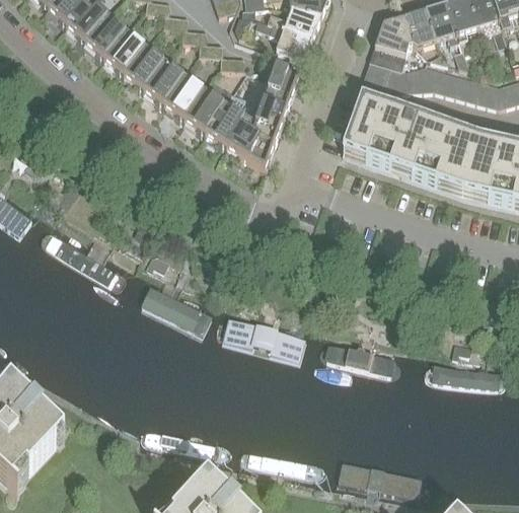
[(33,0),(46,13),(59,0),(33,0)]
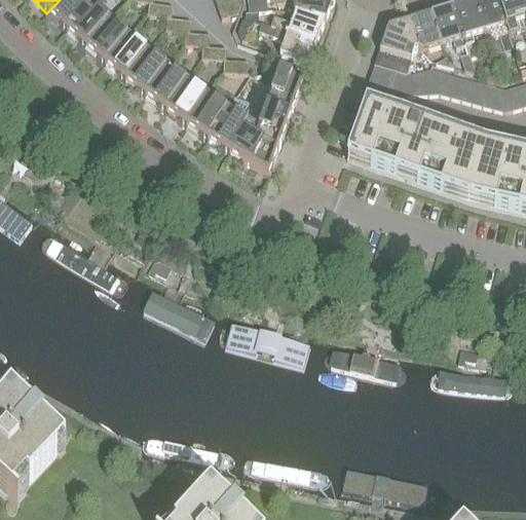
[(65,31),(90,4),(86,0),(60,0),(46,13),(65,31)]
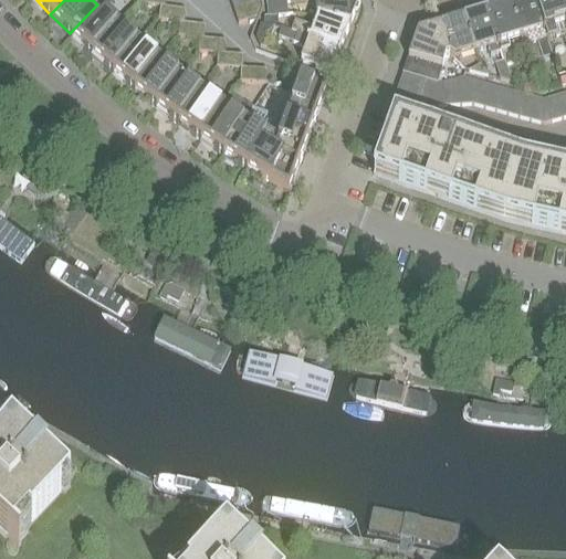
[(260,3),(259,0),(254,0),(233,8),(237,20),(247,17),(248,19),(253,17),(252,14),(255,14),(260,3)]
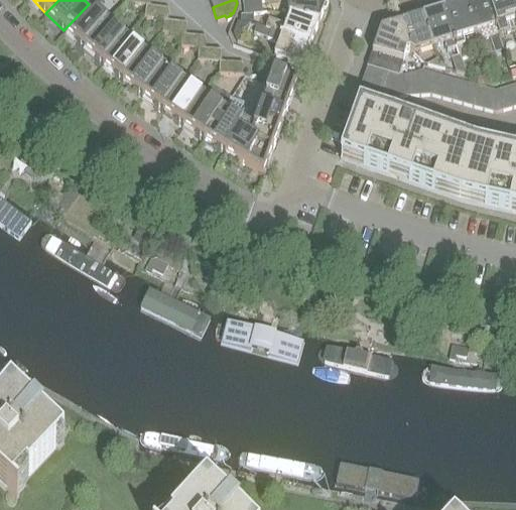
[(256,10),(255,0),(243,0),(243,11),(256,10)]
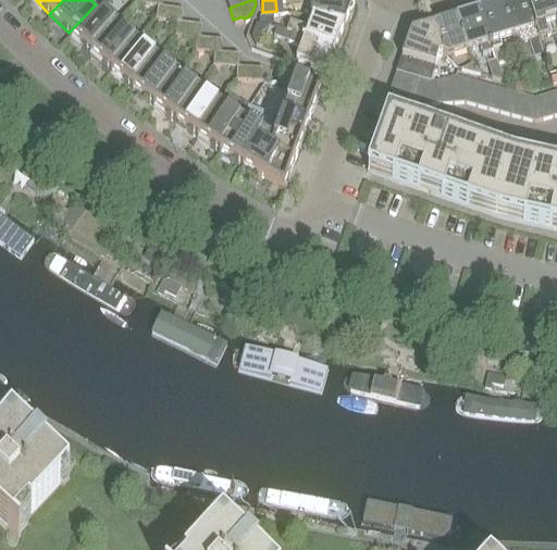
[(309,0),(311,13),(342,24),(349,2),(348,0),(309,0)]
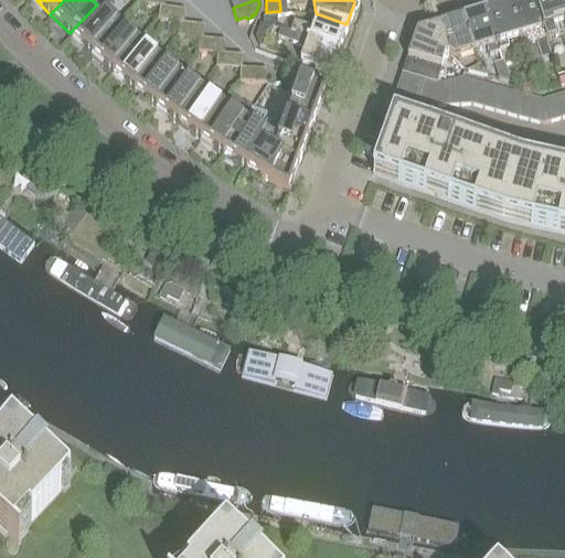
[(504,38),(519,33),(509,0),(505,0),(483,7),(494,41),(504,64),(512,62),(504,38)]
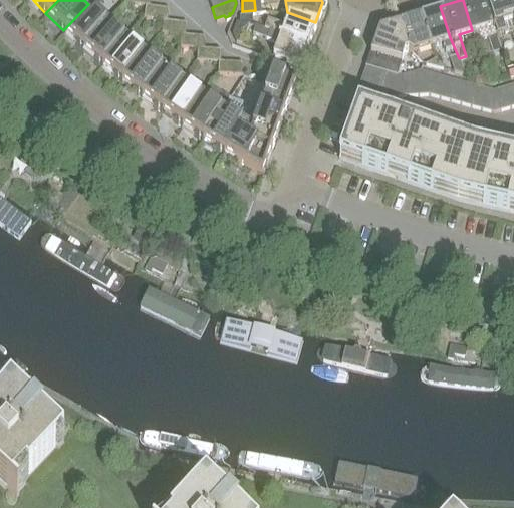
[(501,47),(486,0),(463,0),(472,30),(474,37),(489,32),(494,49),(501,47)]
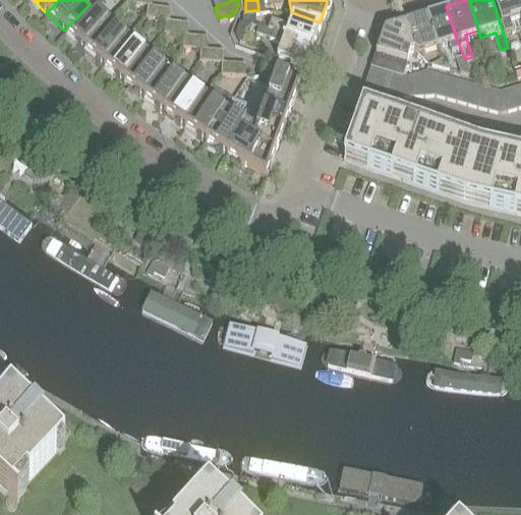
[(506,22),(520,17),(517,0),(493,0),(508,48),(509,47),(504,31),(508,29),(506,22)]
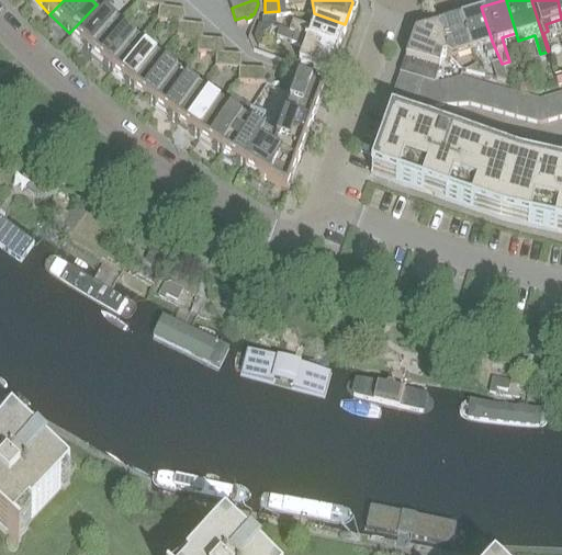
[(156,15),(177,19),(181,19),(183,7),(163,3),(158,2),(156,15)]
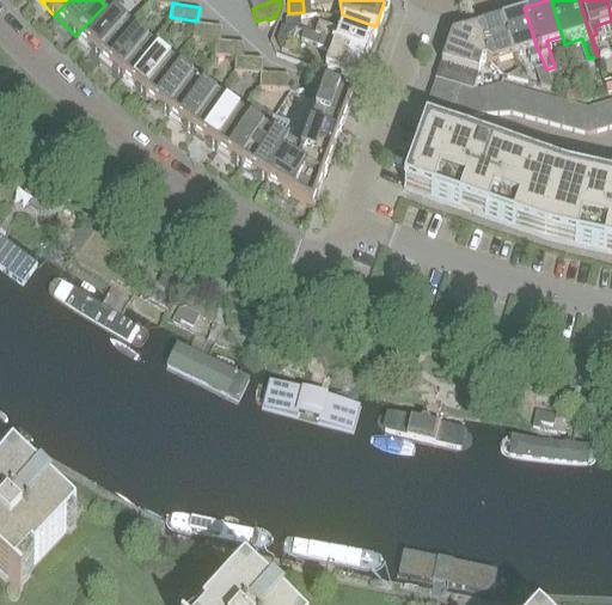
[(97,56),(127,24),(105,5),(75,36),(97,56)]
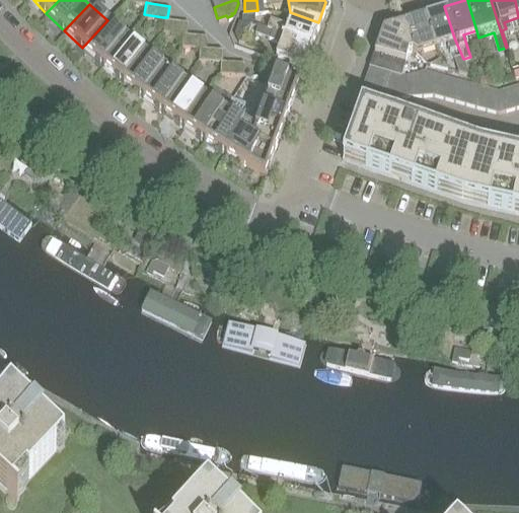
[(454,38),(444,6),(425,12),(434,43),(435,44),(446,41),(451,56),(453,56),(457,69),(468,72),(463,59),(454,38)]
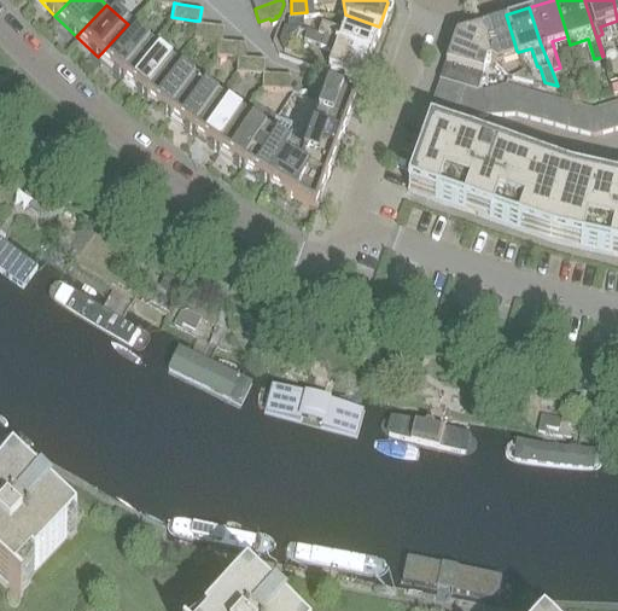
[(305,16),(289,15),(287,23),(284,24),(279,38),(283,46),(290,48),(298,25),(302,27),(305,16)]
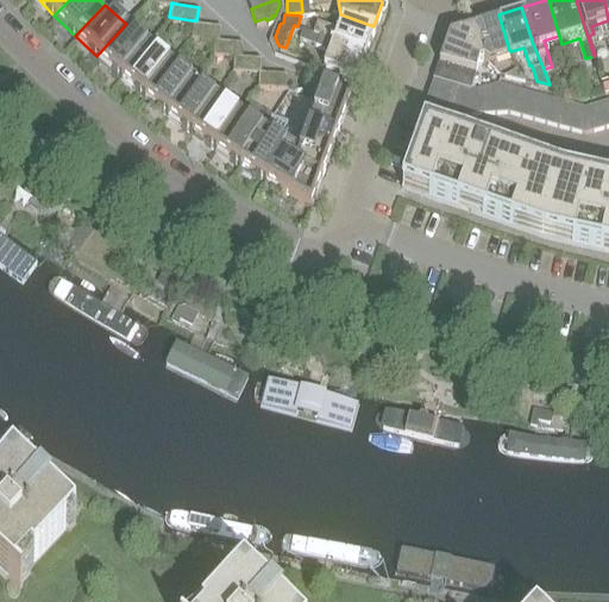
[(316,22),(313,32),(365,51),(374,26),(340,14),(336,29),(316,22)]
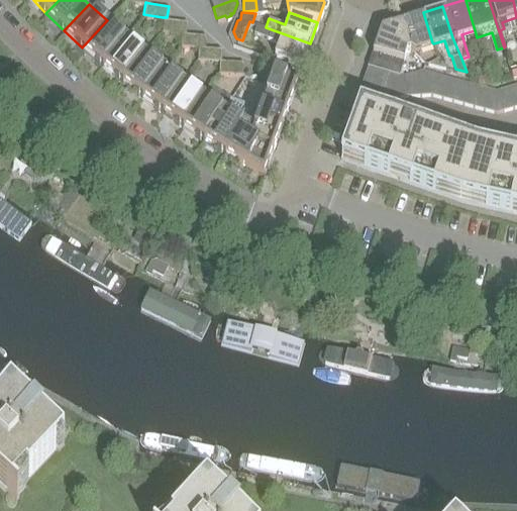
[(414,49),(433,43),(432,42),(423,12),(401,19),(409,46),(414,49)]
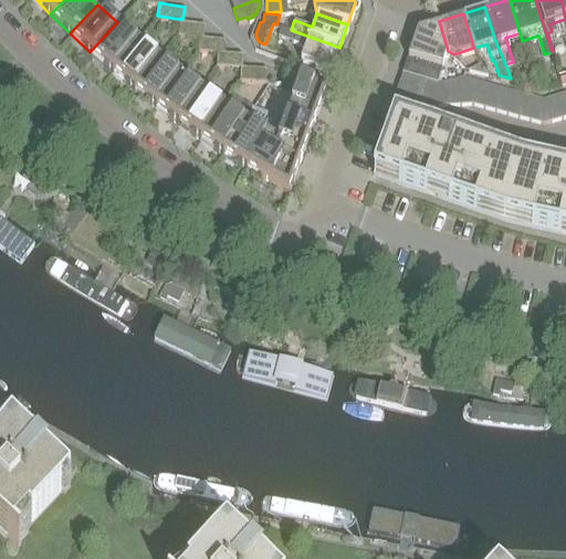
[(182,19),(178,19),(177,32),(198,34),(203,35),(205,22),(182,19)]
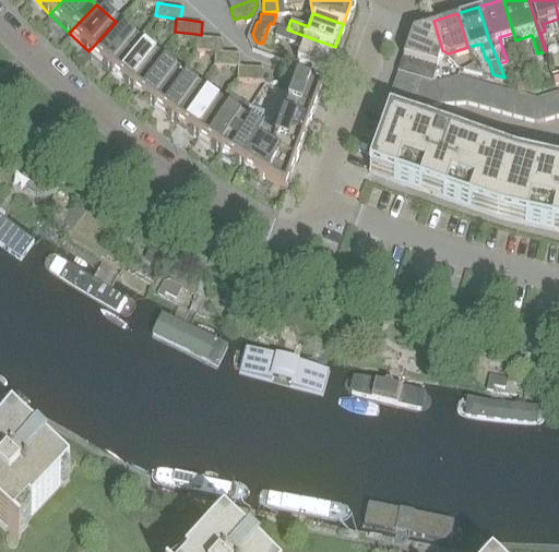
[(412,27),(397,67),(432,76),(439,51),(442,50),(433,21),(412,27)]
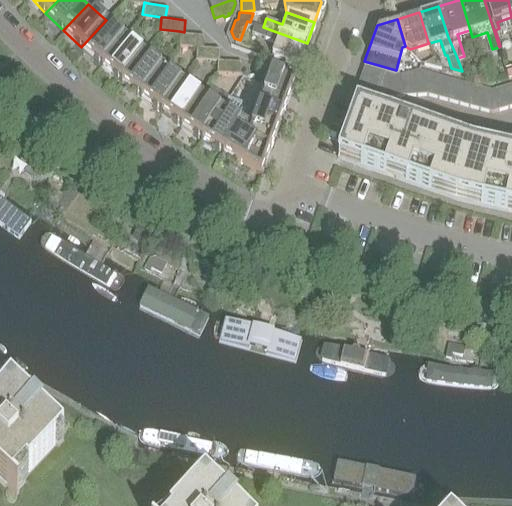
[(100,63),(124,35),(106,20),(81,47),(100,63)]
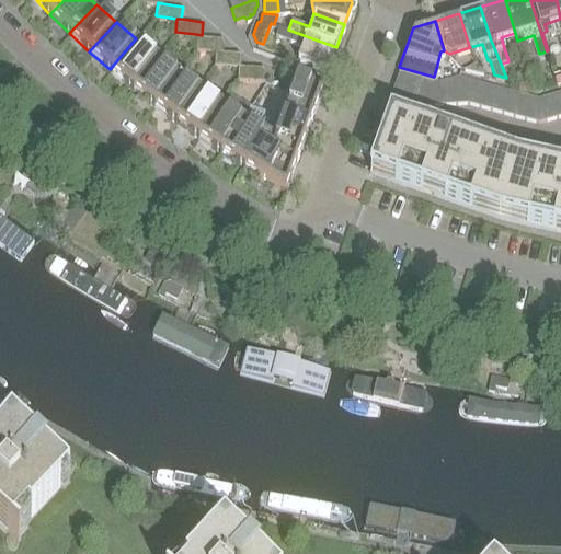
[(297,57),(329,69),(336,47),(288,30),(277,25),(274,36),(301,46),(297,57)]
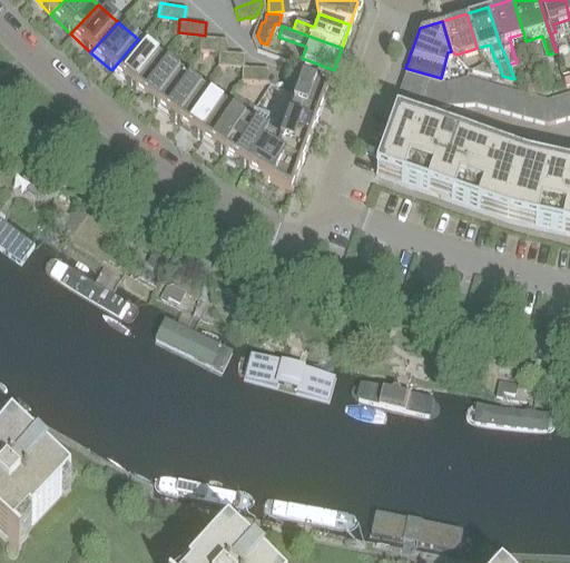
[(198,48),(217,50),(225,50),(226,37),(205,36),(199,35),(198,48)]
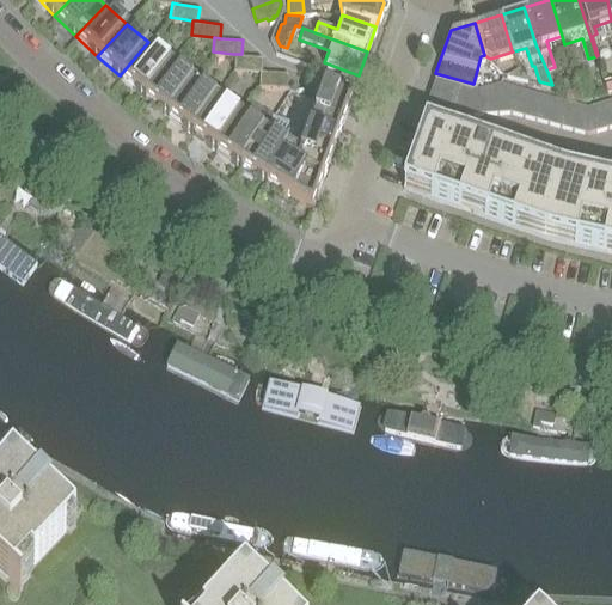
[(142,95),(170,61),(148,42),(120,75),(142,95)]
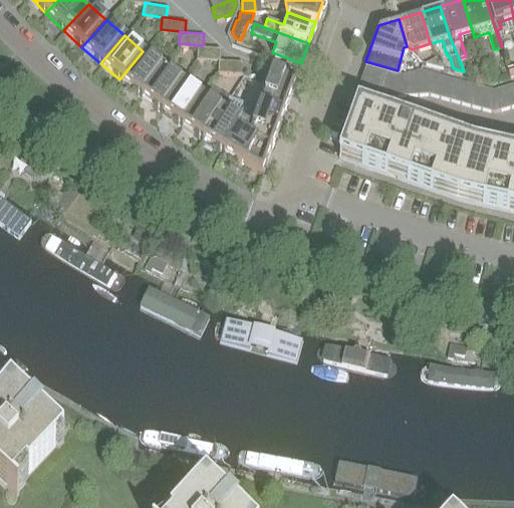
[(203,45),(196,45),(196,57),(217,58),(220,58),(220,47),(219,46),(203,45)]
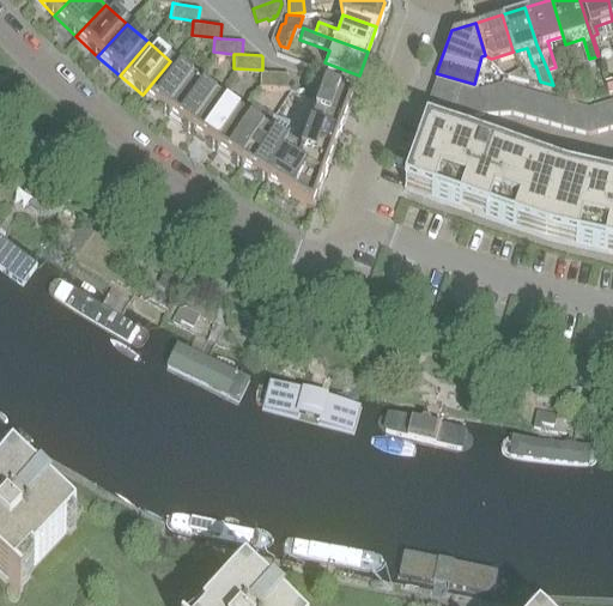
[(167,113),(193,78),(170,61),(143,95),(167,113)]
